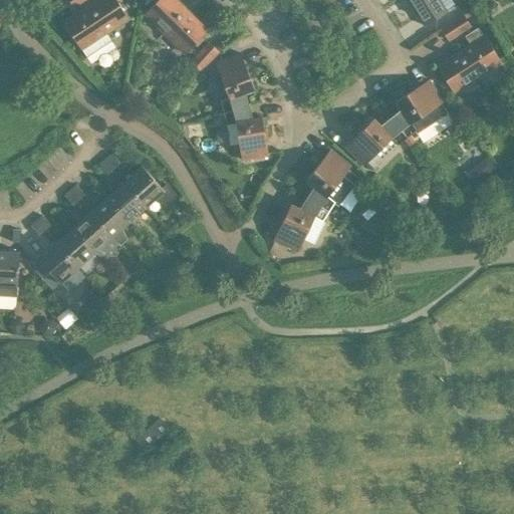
[(129,18),(116,0),(102,0),(91,7),(84,9),(76,14),(78,16),(66,24),(64,22),(63,23),(86,57),(111,40),(105,32),(116,25),(115,23),(125,16),(127,19),(129,18)]
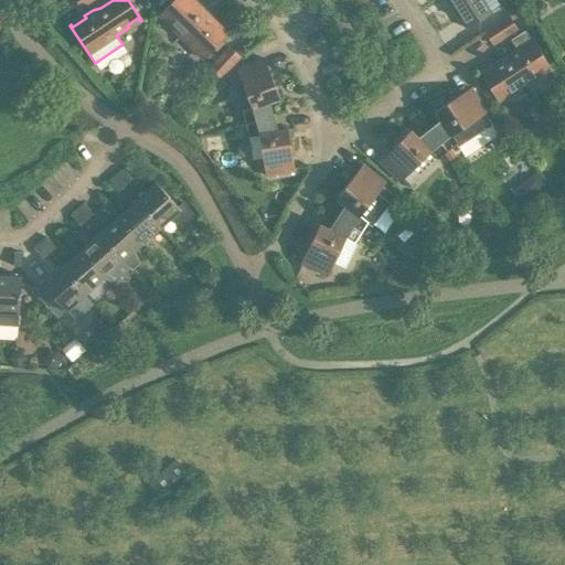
[(201,12),(189,0),(173,0),(159,14),(160,16),(162,14),(171,23),(170,25),(180,35),(172,43),(173,44),(184,33),(191,40),(190,41),(204,56),(202,59),(203,59),(227,34),(226,33),(224,35),(213,24),(215,22),(208,14),(201,12)]
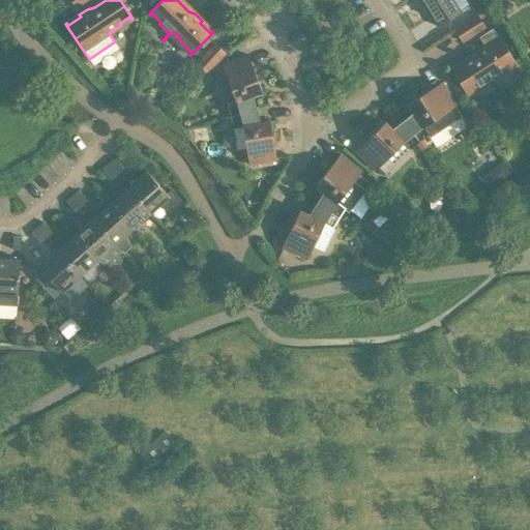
[(419,0),(437,27),(461,12),(452,0),(419,0)]
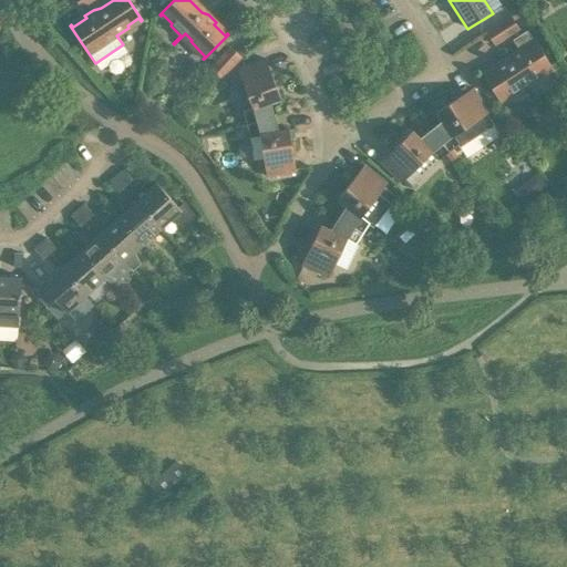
[(511,18),(487,33),(494,44),(518,29),(511,18)]
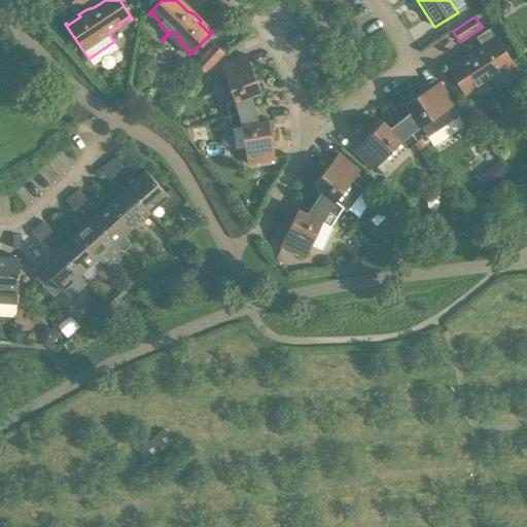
[(476,37),(482,46),(475,51),(475,55),(451,70),(449,68),(448,69),(465,96),(466,95),(465,93),(476,86),(477,89),(489,80),(486,76),(492,73),(494,74),(511,63),(513,65),(514,64),(496,37),(495,38),(489,29),(476,37)]
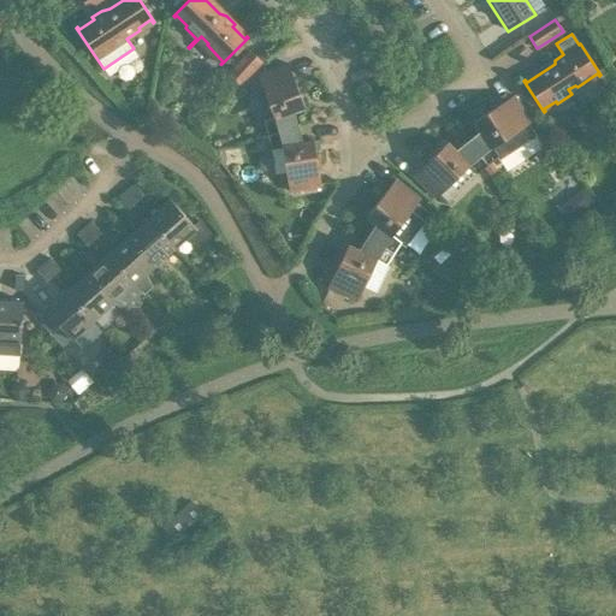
[(250,52),(229,75),(240,86),(261,61),(250,52)]
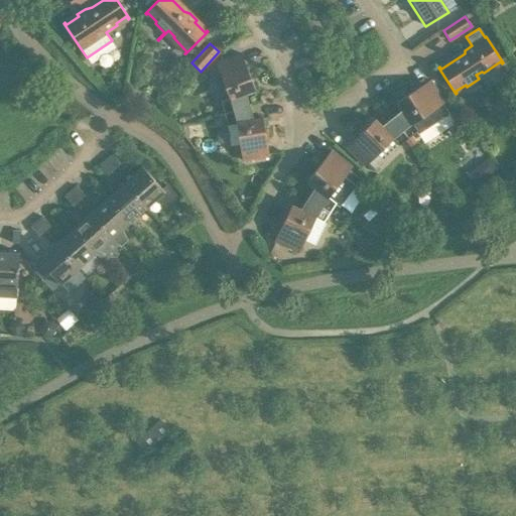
[(221,102),(224,113),(250,107),(246,94),(255,90),(241,53),(217,63),(230,99),(221,102)]
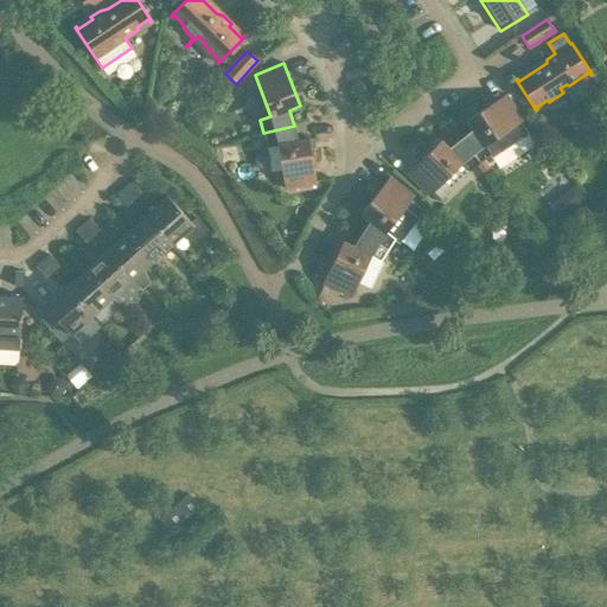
[(473,129),(460,139),(480,164),(490,157),(491,159),(529,134),(521,122),(523,121),(505,95),(467,120),(473,129)]
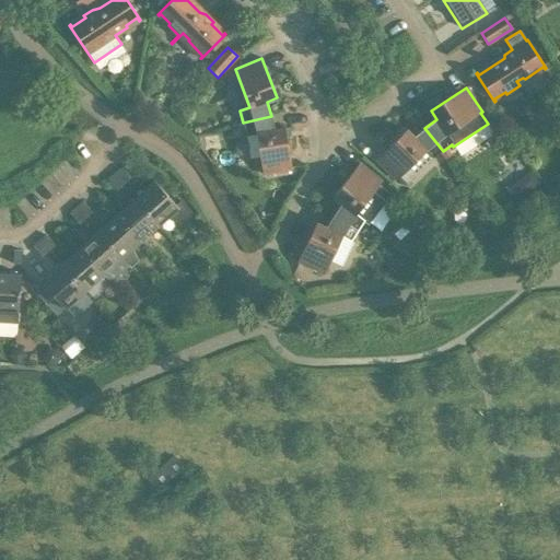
[(275,129),(271,116),(243,123),(246,135),(257,133),(264,174),(291,170),(284,128),(275,129)]
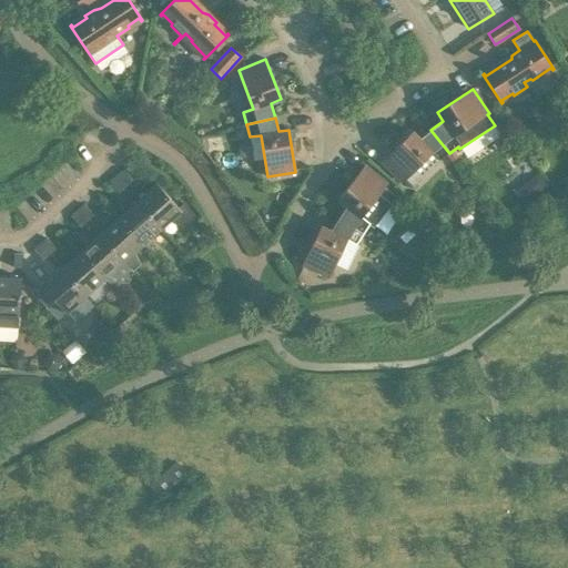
[(402,183),(405,180),(413,186),(439,161),(449,153),(430,130),(419,139),(413,132),(382,162),(402,183)]
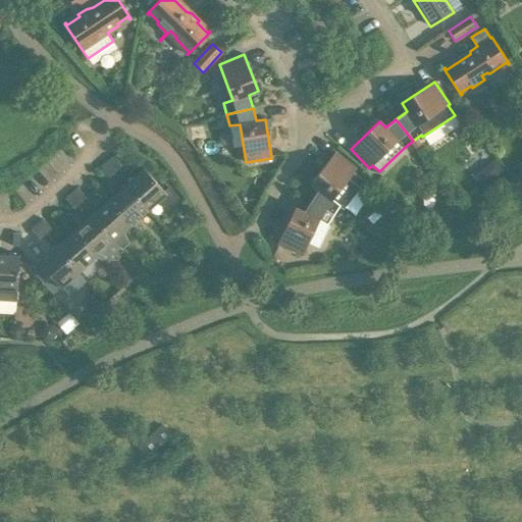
[(318,190),(311,201),(334,215),(338,207),(343,210),(359,189),(348,179),(356,168),(334,152),(311,184),(318,190)]
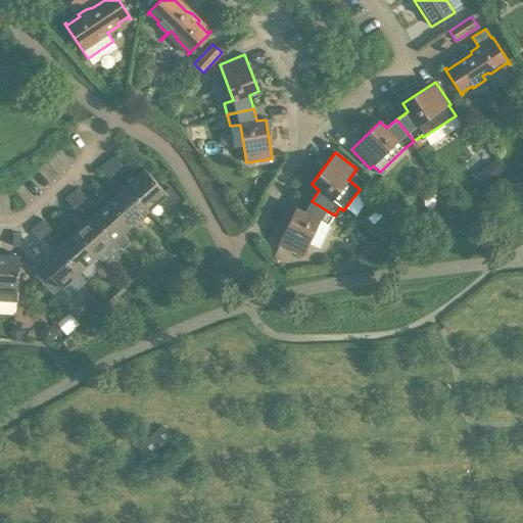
[(107,162),(114,172),(121,167),(112,157),(107,162)]
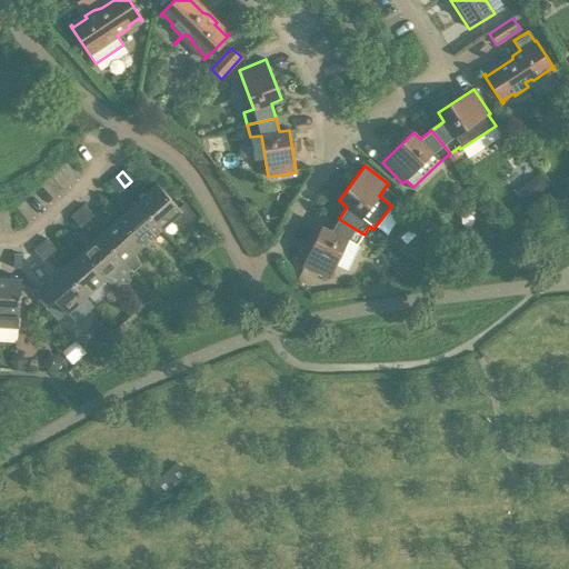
[(125,187),(117,177),(109,183),(118,192),(125,187)]
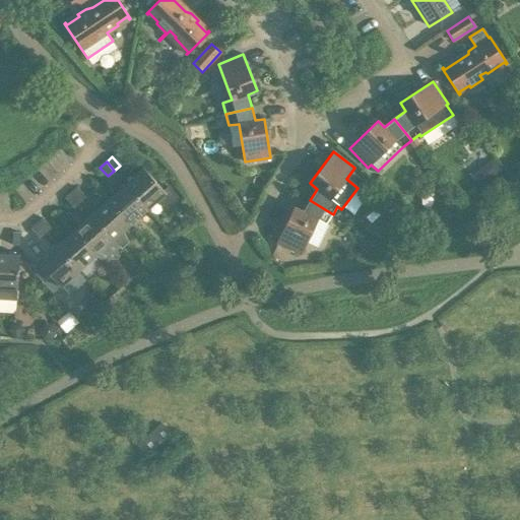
[(168,186),(164,190),(143,168),(141,169),(141,170),(126,184),(147,208),(156,201),(168,207),(179,198),(168,186)]
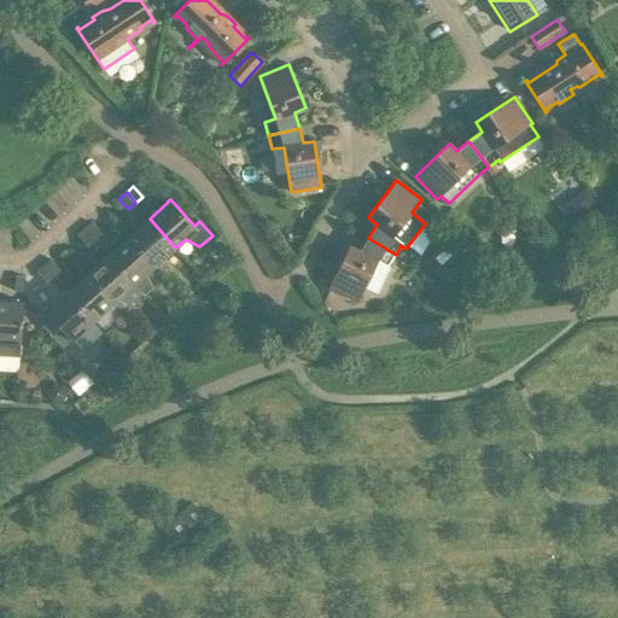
[(155,266),(175,248),(150,219),(129,237),(155,266)]
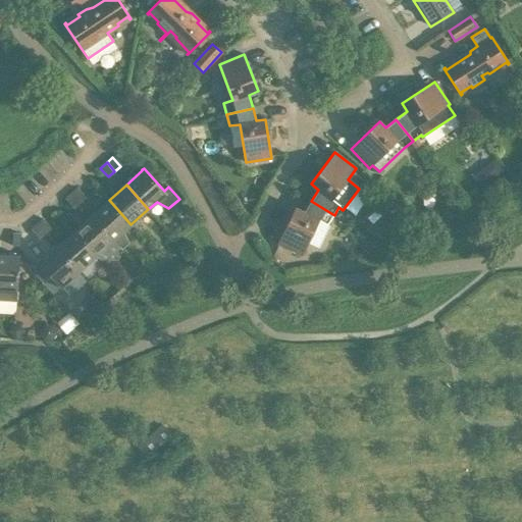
[(72,193),(80,202),(86,197),(77,188),(72,193)]
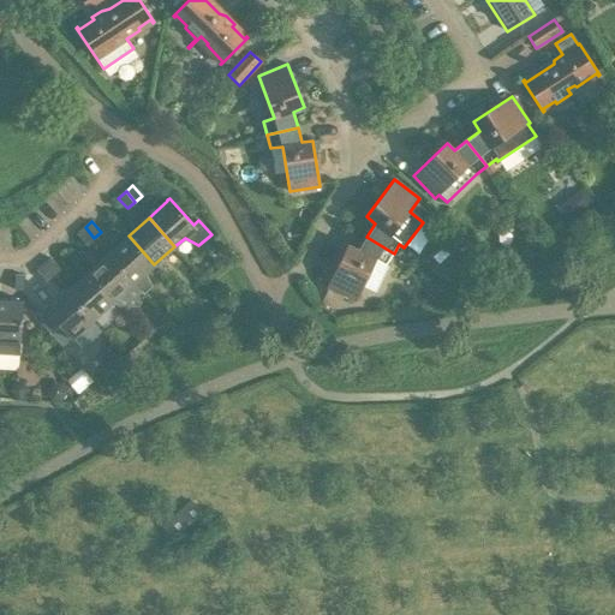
[(94,238),(85,227),(77,234),(87,245),(94,238)]
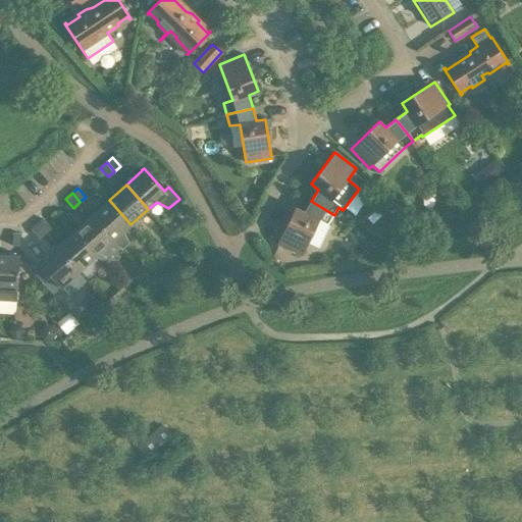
[(131,224),(109,200),(92,215),(113,240),(121,249),(129,242),(121,232),(131,224)]
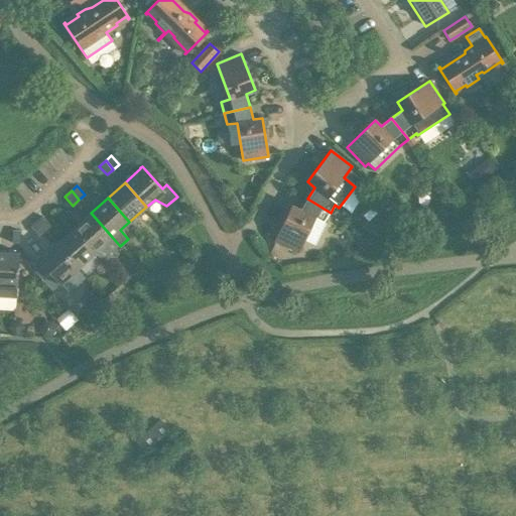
[(324,223),(331,213),(307,199),(300,210),(292,206),(274,241),(298,253),(315,219),(324,223)]
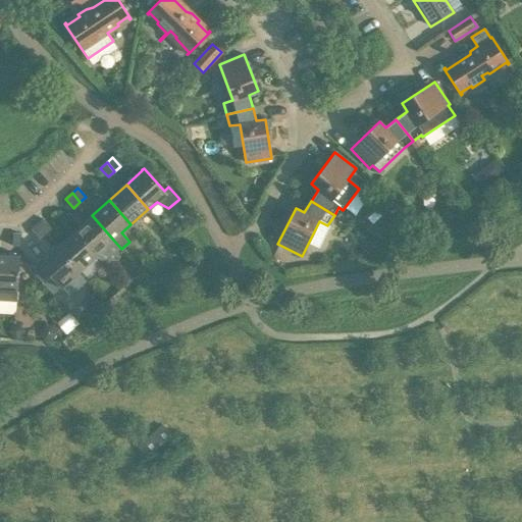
[(92,215),(74,230),(96,255),(96,256),(103,264),(121,249),(113,240),(92,215)]
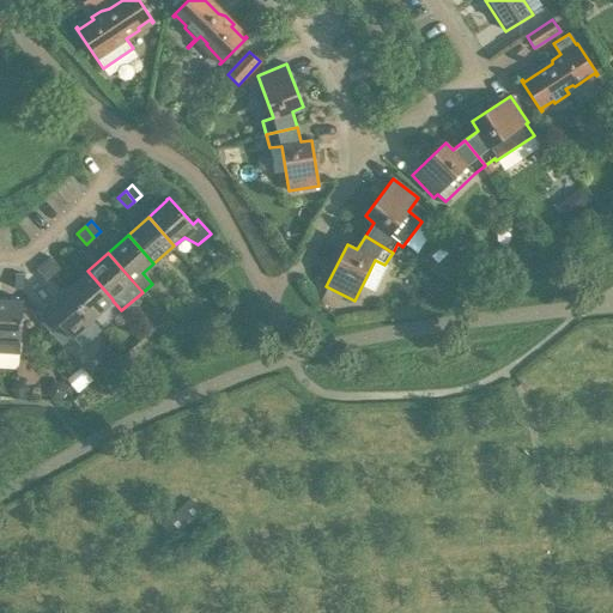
[(44,263),(53,274),(60,267),(50,258),(44,263)]
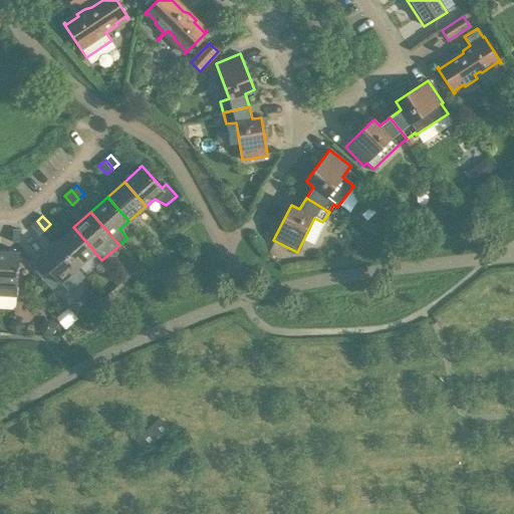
[(44,230),(37,221),(31,227),(38,235),(44,230)]
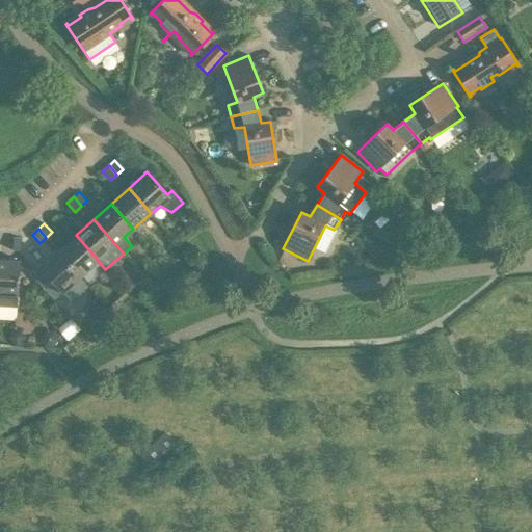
[(76,235),(58,251),(80,275),(98,261),(98,260),(76,235)]
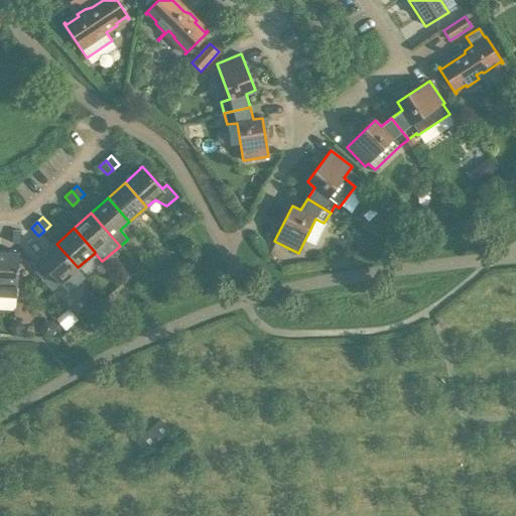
[(21,231),(12,231),(12,243),(20,243),(21,231)]
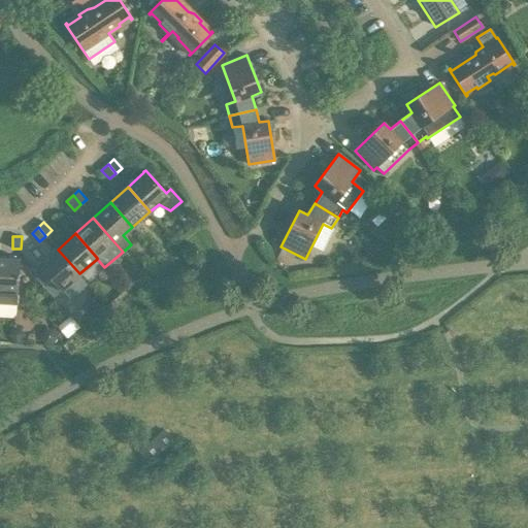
[(63,289),(79,273),(58,250),(41,263),(38,265),(62,291),(64,289),(63,289)]
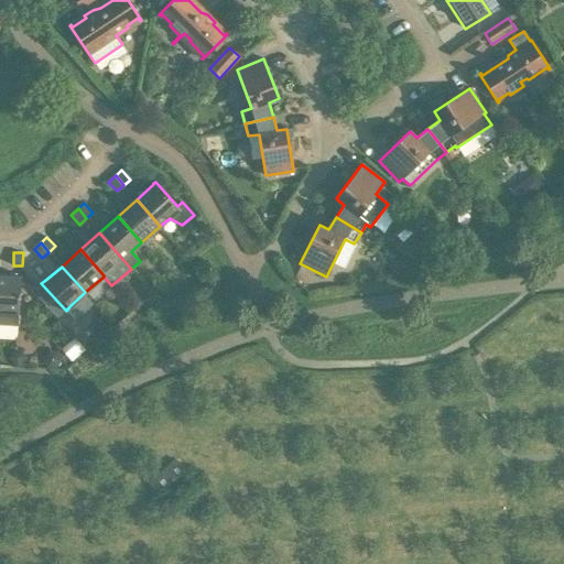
[(0,324),(19,326),(21,275),(18,275),(18,277),(0,274),(0,324)]
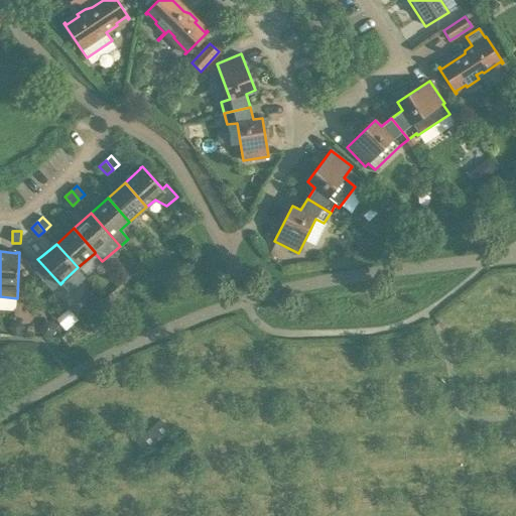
[(202,275),(200,269),(199,266),(194,268),(197,277),(202,275)]
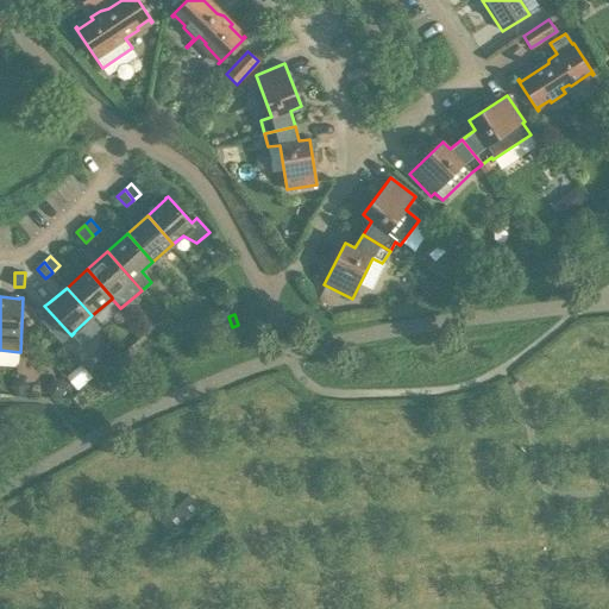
[(76,390),(90,377),(80,364),(66,377),(76,390)]
